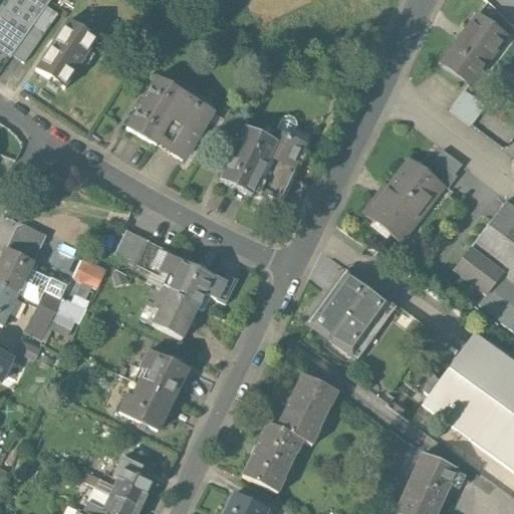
[(0,0),(0,54),(9,61),(11,57),(33,26),(51,0),(0,0)]
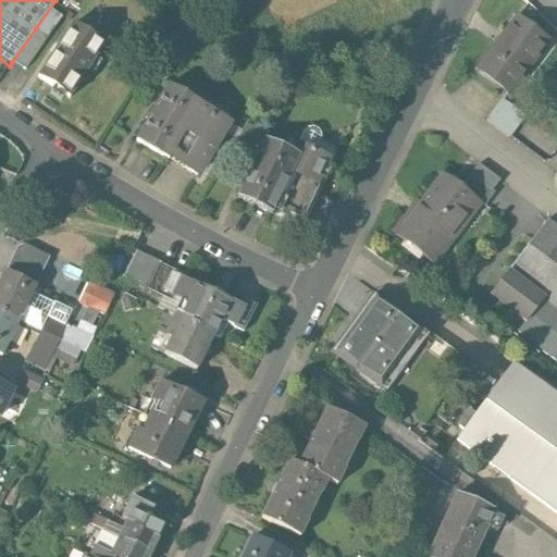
[(551,40),(516,13),(497,37),(474,66),(509,94),(551,40)]
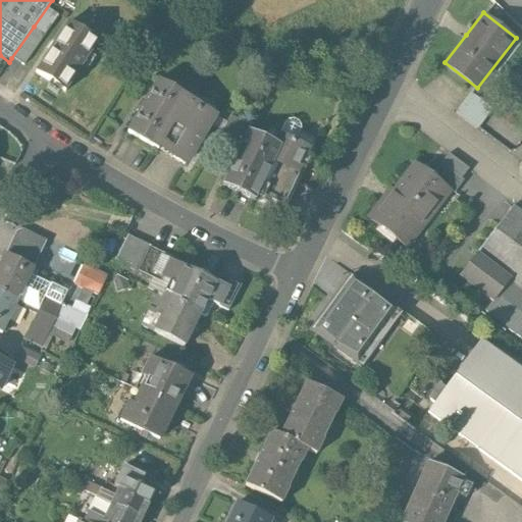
[(97,43),(67,23),(35,73),(64,93),(97,43)]
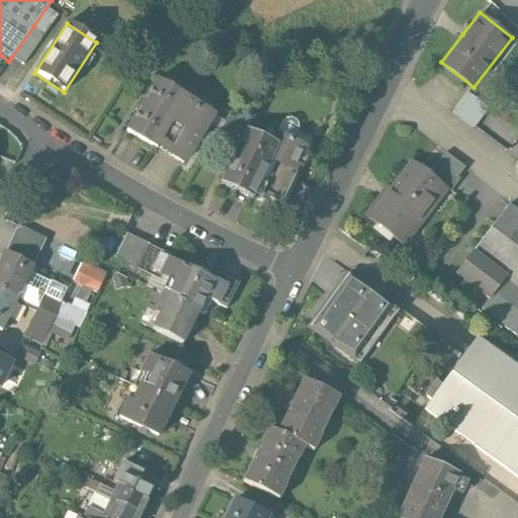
[(33,26),(11,58),(22,66),(45,34),(33,26)]
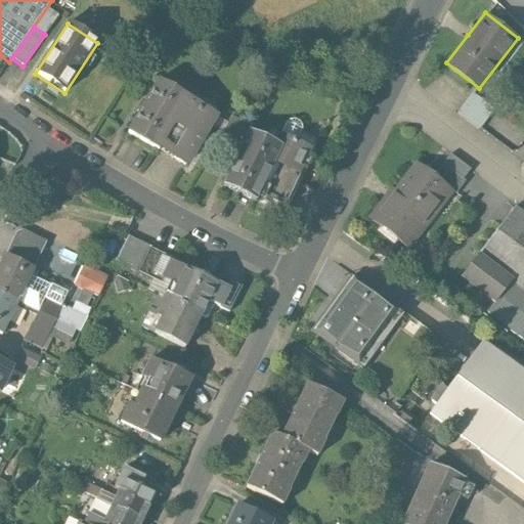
[(128,135),(157,153),(187,101),(158,84),(128,135)]
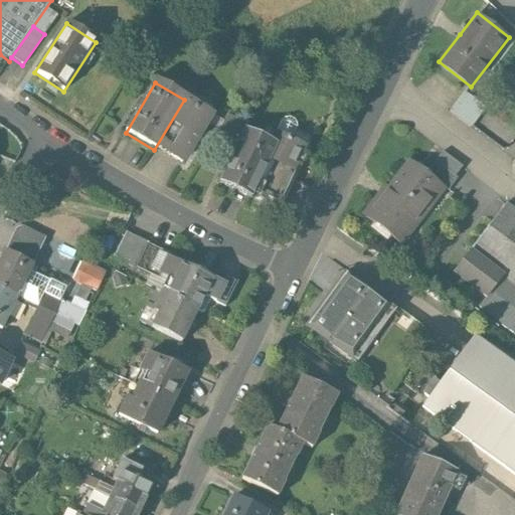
[(465,90),(450,110),(472,127),(487,107),(465,90)]
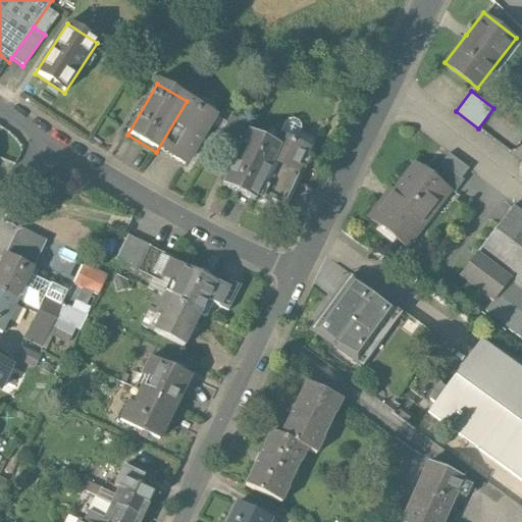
[(215,118),(187,101),(156,152),(186,169),(215,118)]
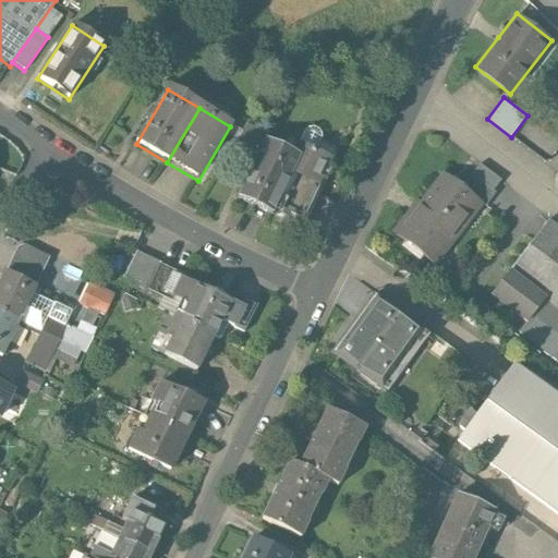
[(319,198),(336,161),(318,153),(322,144),(320,140),(317,135),(314,133),(308,134),(304,136),(295,159),(303,162),(292,185),(319,198)]
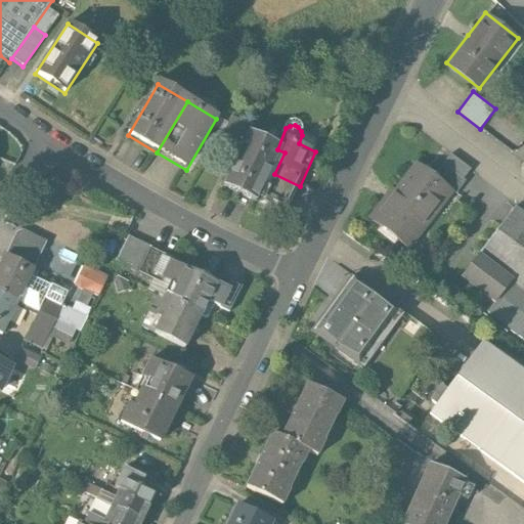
[(277,149),(251,137),(223,193),(258,210),(274,174),(285,153),(277,149)]
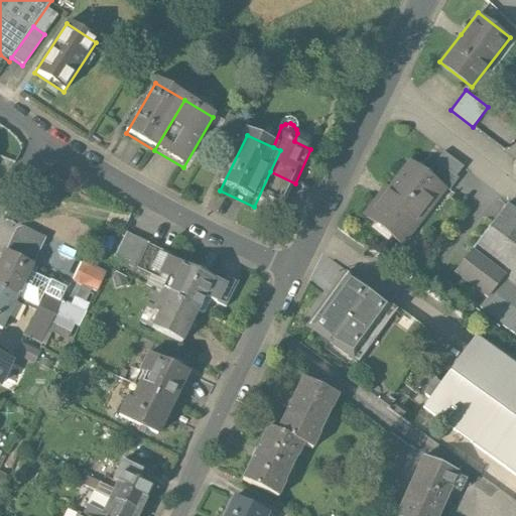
[(444,150),(436,160),(455,174),(463,164),(444,150)]
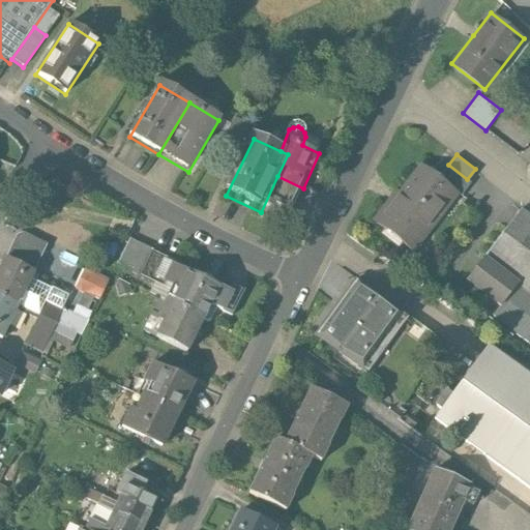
[(394,194),(374,219),(414,253),(462,194),(440,175),(421,160),(394,194)]
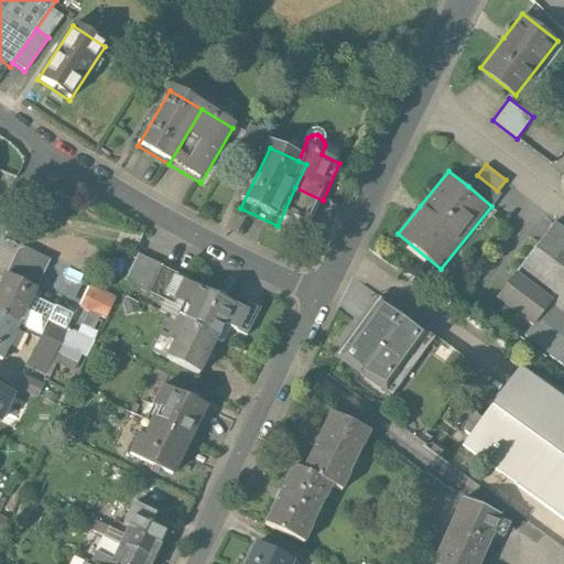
[(477,175),(468,186),(491,206),(501,194),(497,191),(477,175)]
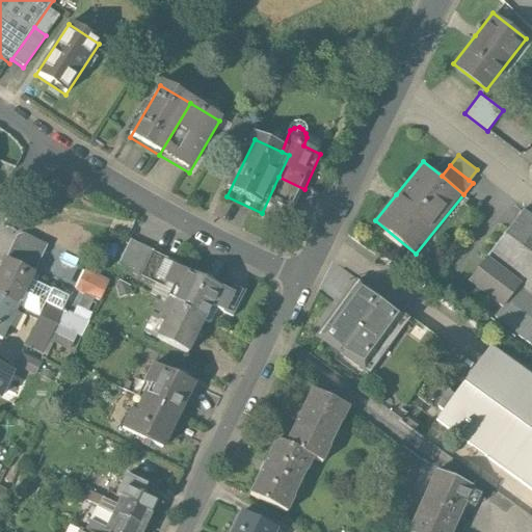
[(531,212),(524,206),(468,278),(503,304),(494,317),(531,345),(531,212)]
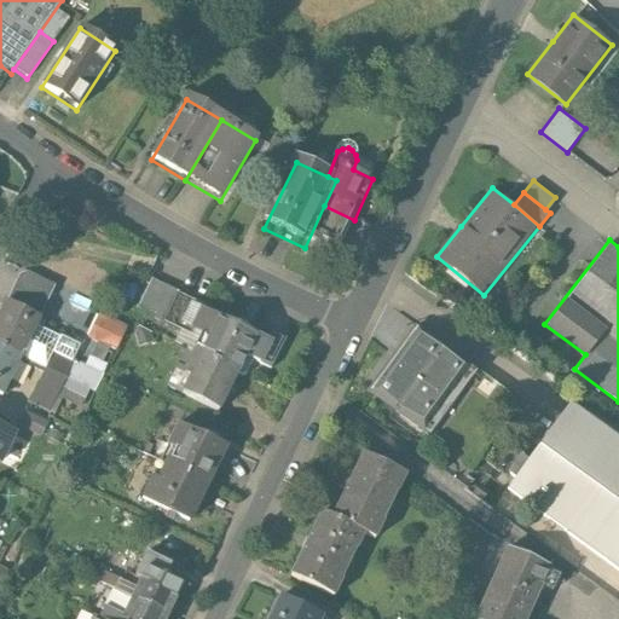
[(3,300),(38,317),(52,285),(17,270),(3,300)]
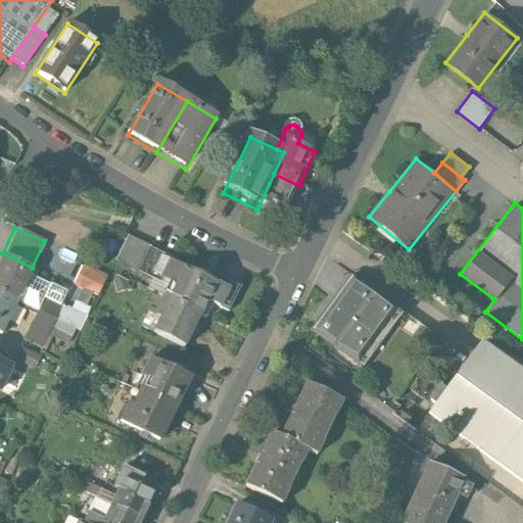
[(157,282),(161,275),(171,257),(128,236),(119,256),(141,268),(138,273),(151,280),(157,282)]
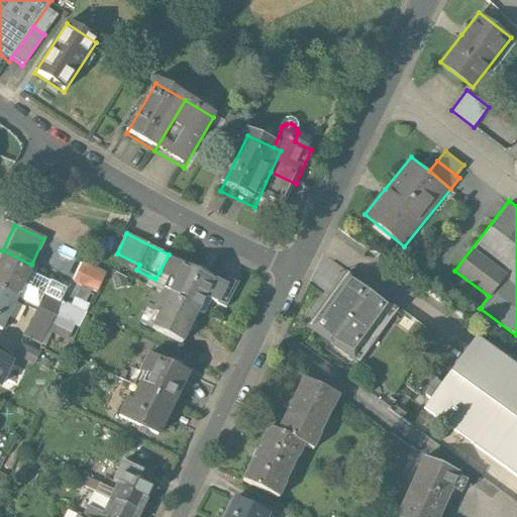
[(31,265),(2,250),(0,253),(0,290),(15,298),(36,309),(44,292),(49,283),(33,276),(37,268),(31,265)]
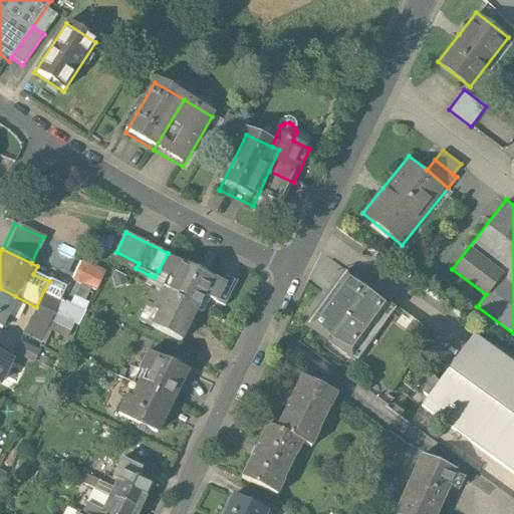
[(167,274),(159,291),(196,309),(204,292),(210,295),(227,303),(238,279),(229,275),(226,281),(168,253),(159,270),(167,274)]
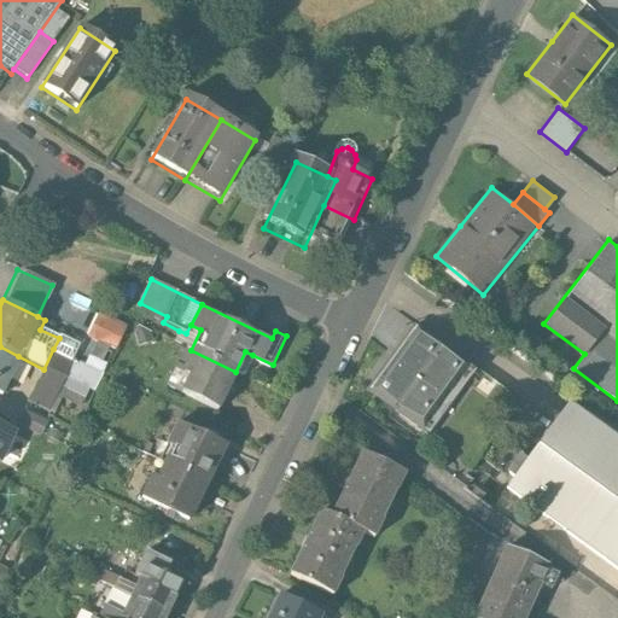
[(127,325),(99,312),(87,334),(98,339),(115,349),(127,325)]
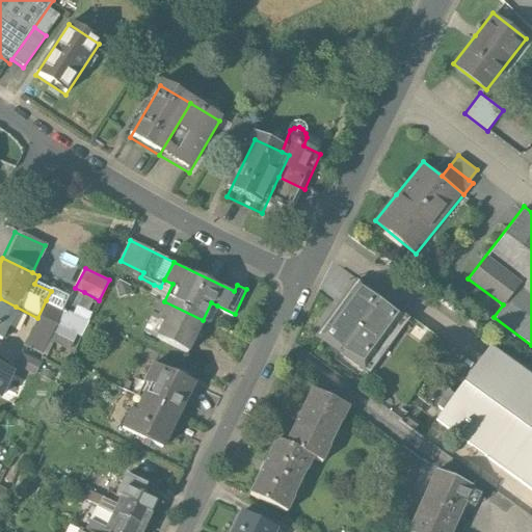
[(408,314),(355,277),(316,334),(369,370),(408,314)]
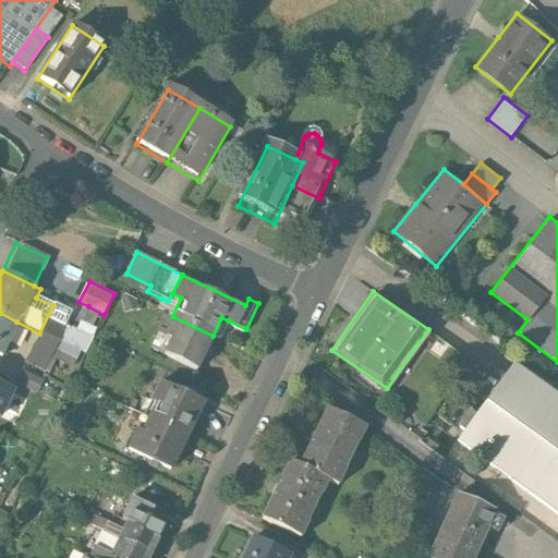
[(120,301),(123,311),(138,306),(136,299),(124,292),(120,301)]
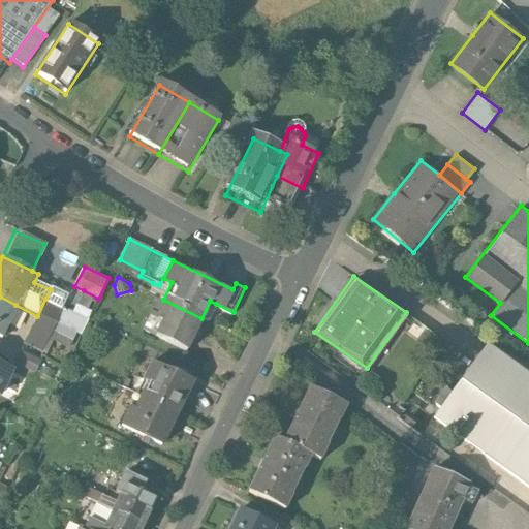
[(159,285),(153,283),(149,292),(163,300),(172,282),(163,278),(159,285)]
